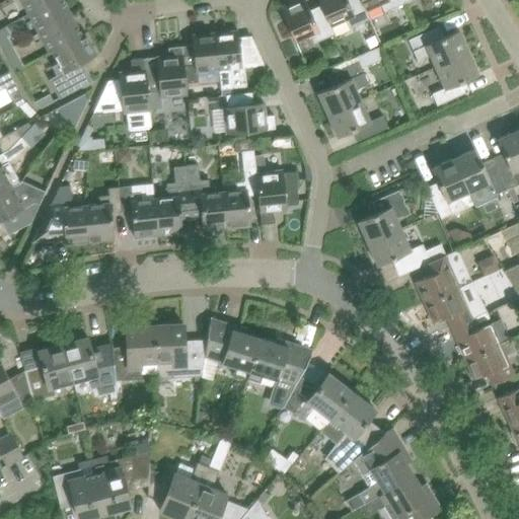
[(20,0),(28,13),(53,0),(20,0)]
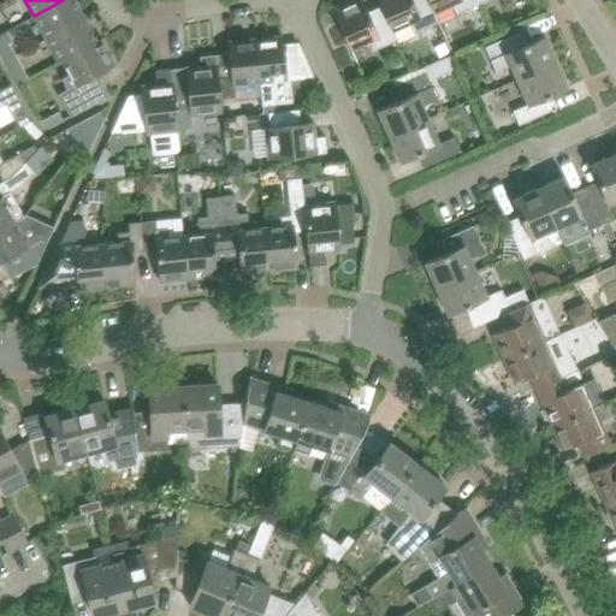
[(75,0),(63,0),(34,16),(46,39),(84,18),(75,0)]
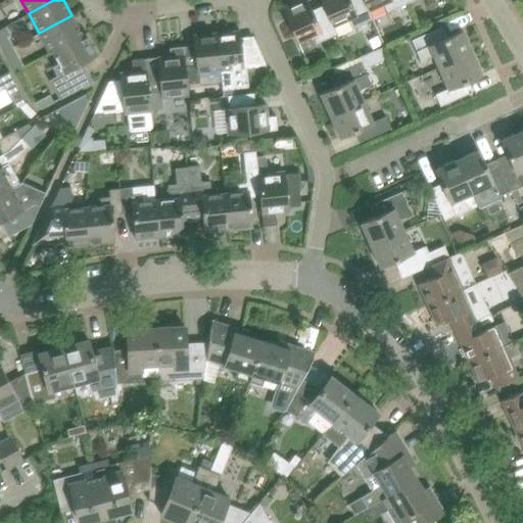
[(297,41),(312,35),(316,43),(336,34),(333,26),(326,10),(315,15),(307,0),(298,0),(282,7),(297,41)]
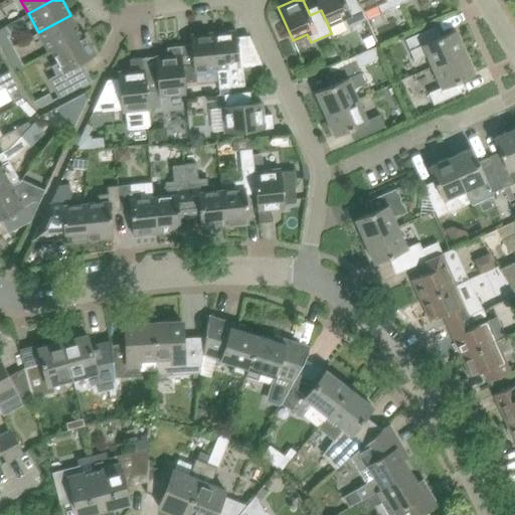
[(316,0),(321,10),(328,25),(342,19),(346,27),(366,18),(362,10),(357,0),(316,0)]
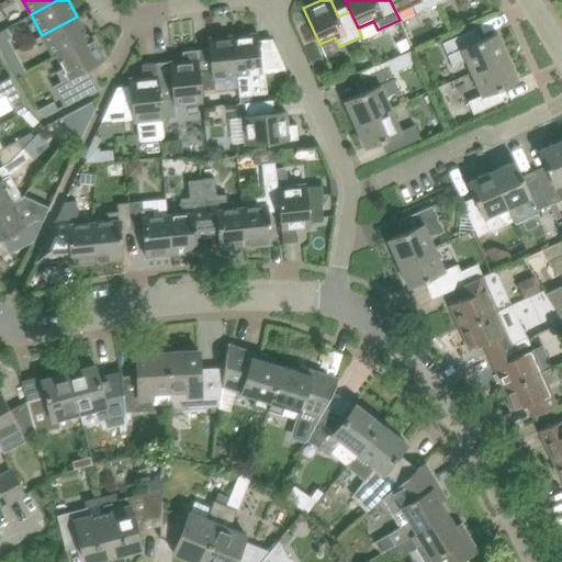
[(390,0),(395,11),(411,3),(415,13),(437,3),(436,0),(390,0)]
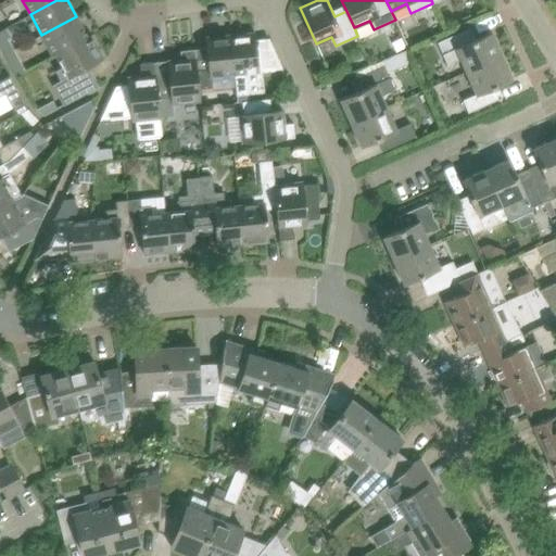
[(76,16),(41,35),(52,55),(90,35),(87,36),(76,16)]
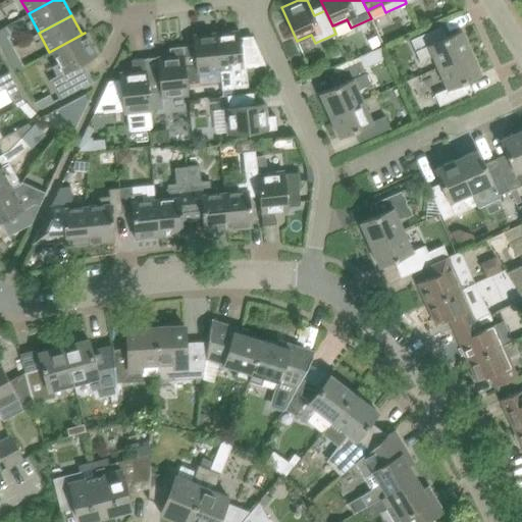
[(432,56),(437,67),(471,52),(461,30),(441,39),(437,28),(410,40),(420,62),(432,56)]
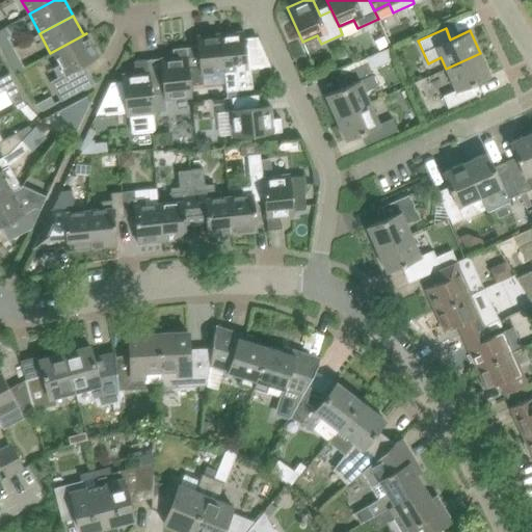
[(243,31),(219,33),(223,71),(227,89),(237,88),(235,70),(256,68),(270,65),(260,42),(245,43),(243,31)]
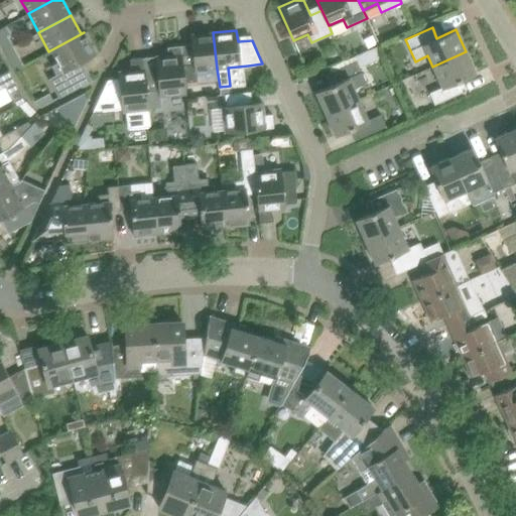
[(84,32),(48,51),(48,52),(52,50),(57,61),(51,66),(56,76),(48,79),(58,98),(92,80),(82,61),(96,54),(84,32)]
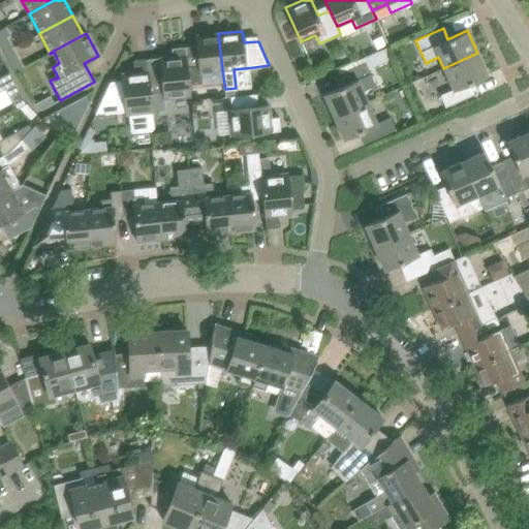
[(196,45),(185,47),(188,83),(199,82),(199,72),(222,70),(218,33),(195,35),(196,45)]
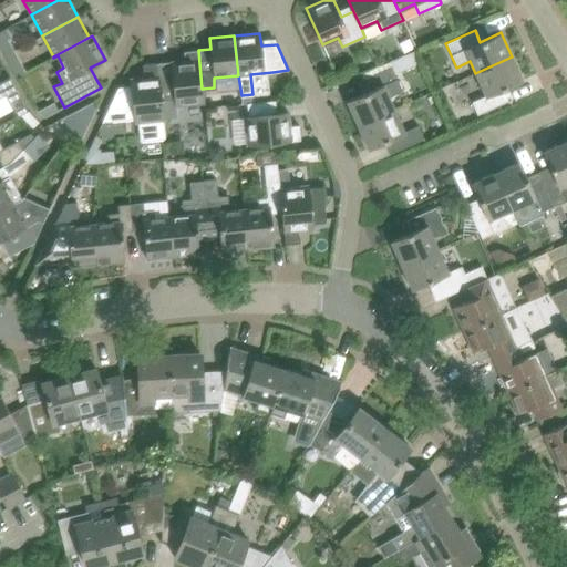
[(0,42),(0,45),(6,55),(13,51),(7,39),(0,42)]
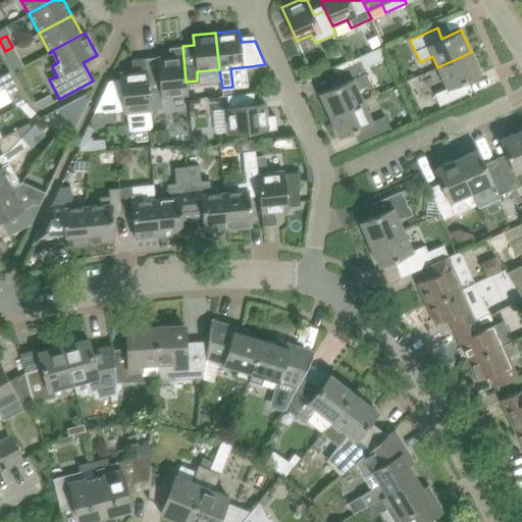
[(169,55),(145,58),(150,108),(162,107),(161,98),(188,95),(186,82),(183,46),(168,48),(169,55)]
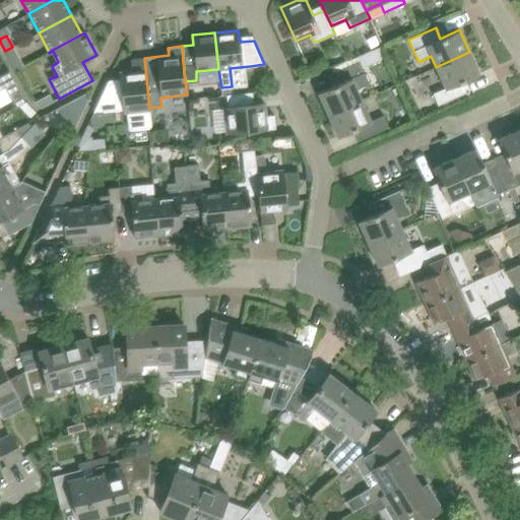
[(12,47),(5,51),(15,70),(22,65),(12,47)]
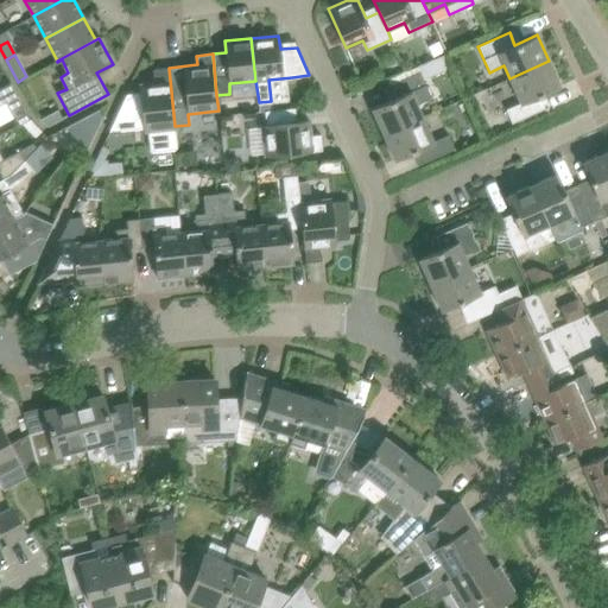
[(520,102),(506,109),(512,124),(543,109),(538,96),(559,87),(549,61),(510,78),(520,102)]
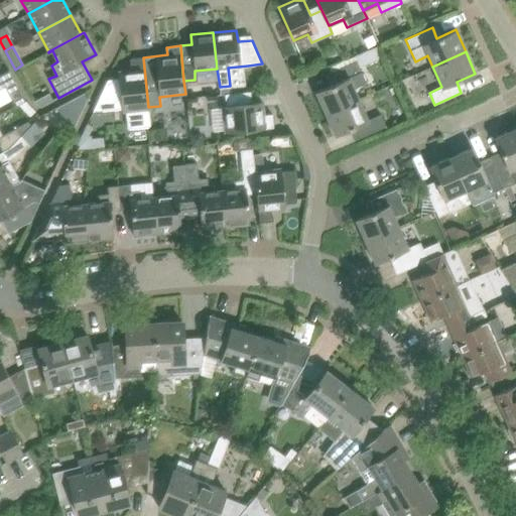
[(107,80),(93,111),(98,111),(122,108),(122,112),(125,111),(127,127),(150,124),(148,107),(143,57),(129,58),(131,70),(118,72),(119,79),(107,80)]
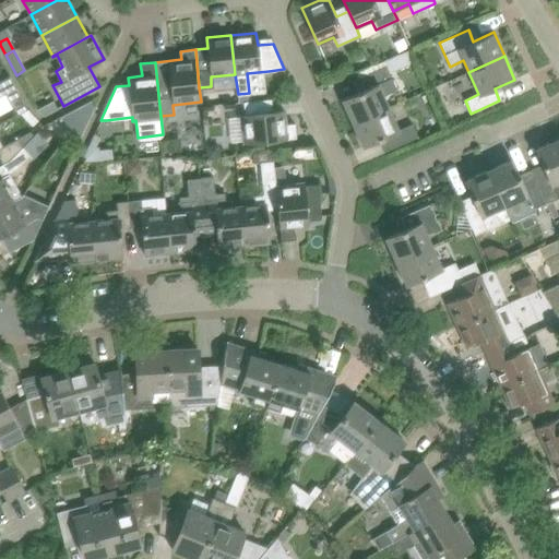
[(342,99),(353,123),(388,107),(383,95),(396,90),(385,66),(357,79),(363,91),(342,99)]
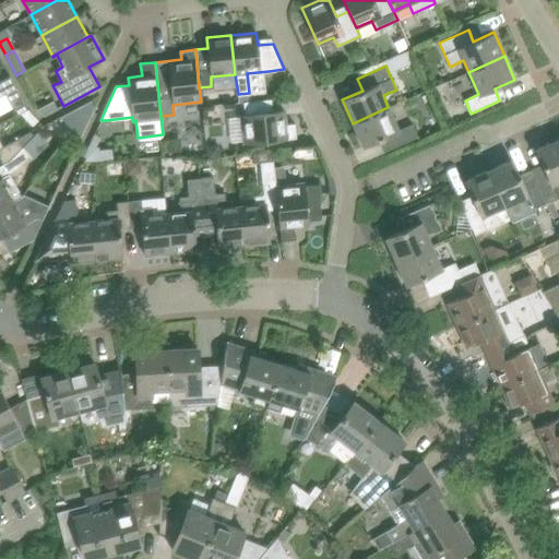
[(271,99),(249,102),(242,102),(245,115),(240,116),(244,143),(296,139),(294,123),(285,125),(284,110),(272,113),(271,99)]
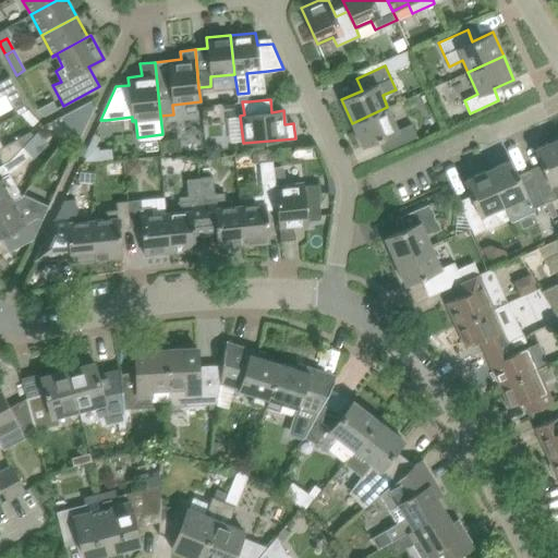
[(387,107),(352,123),(362,146),(383,137),(388,149),(416,136),(411,123),(398,130),(387,107)]
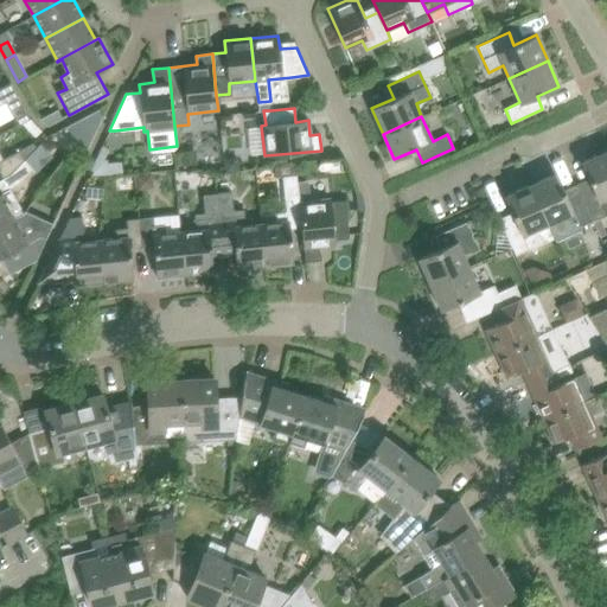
[(19,151),(0,160),(0,174),(2,179),(11,174),(25,159),(36,148),(34,141),(19,151)]
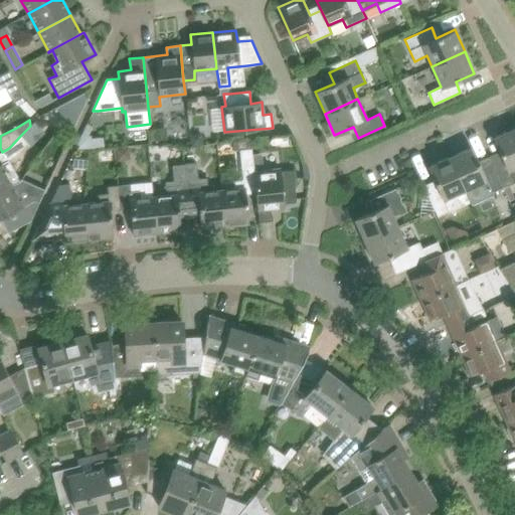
[(87,124),(75,149),(104,147),(103,137),(92,137),(92,134),(90,134),(93,127),(87,124)]
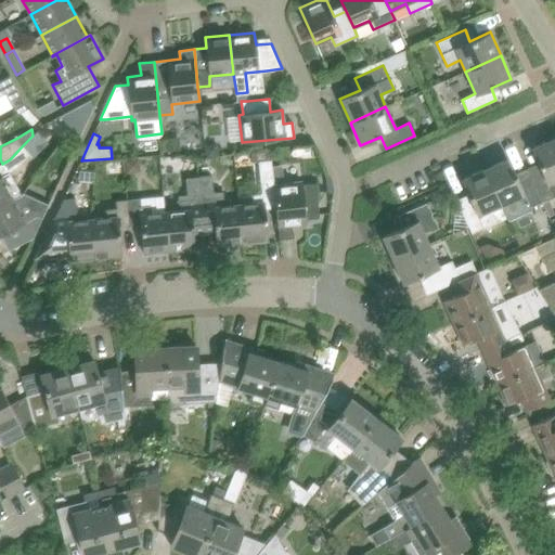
[(541,168),(529,173),(542,203),(554,196),(554,138),(531,149),(541,168)]
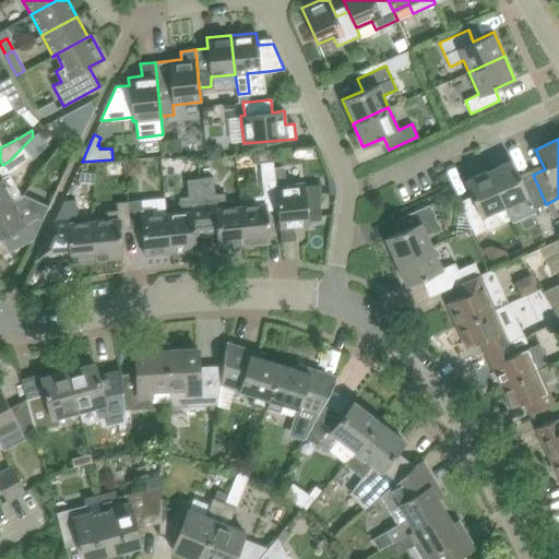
[(205,145),(206,158),(221,157),(219,144),(205,145)]
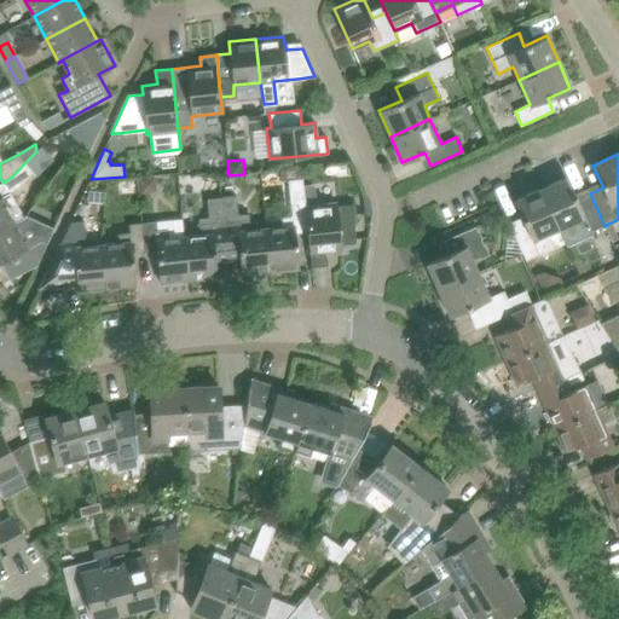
[(11,178),(3,183),(6,189),(16,183),(19,186),(34,171),(25,162),(11,178)]
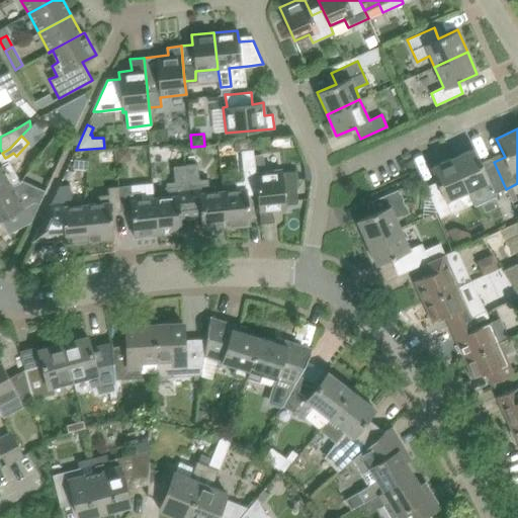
[(116,148),(117,161),(131,160),(130,147),(116,148)]
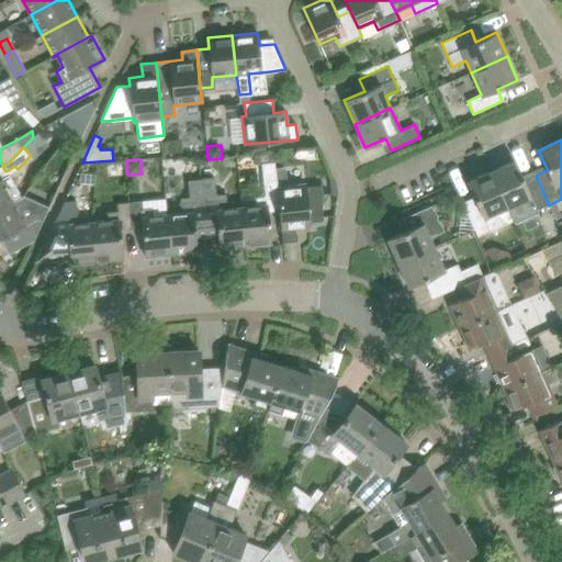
[(515,160),(491,171),(507,208),(530,198),(536,211),(549,205),(536,176),(524,181),(515,160)]
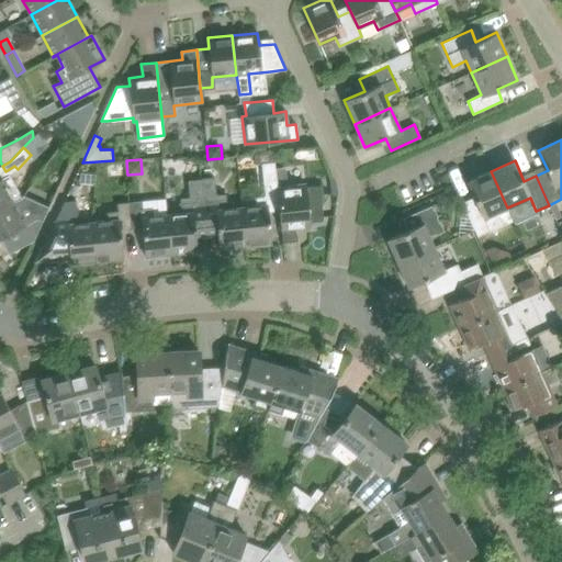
[(256,205),(242,208),(245,246),(271,244),(268,211),(279,210),(277,187),(274,163),(261,164),(265,195),(255,197),(256,205)]
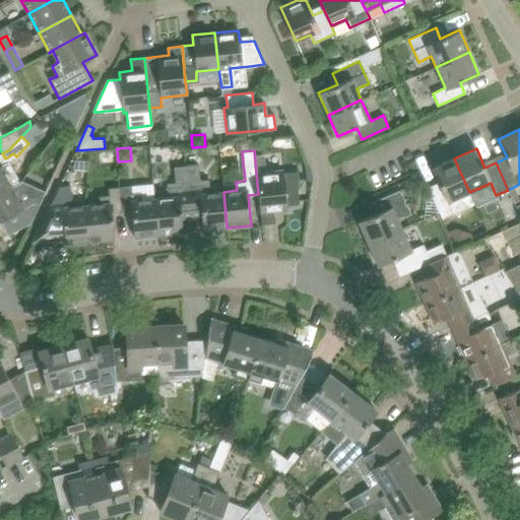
[(441,187),(430,192),(442,218),(464,209),(458,196),(469,192),(454,158),(433,169),(441,187)]
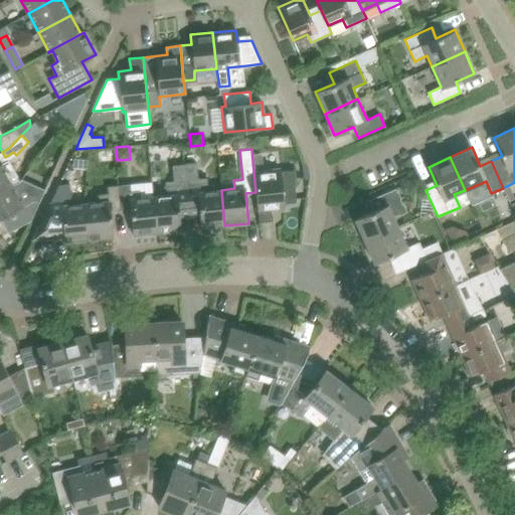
[(0,163),(0,190),(19,181),(19,180),(8,160),(0,163)]
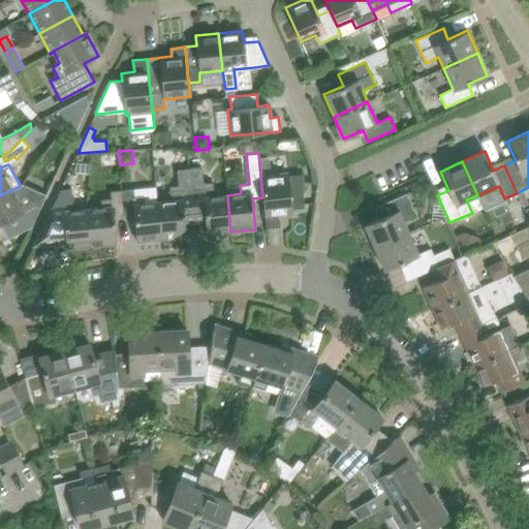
[(201,167),(189,168),(193,209),(204,208),(207,235),(230,231),(227,195),(214,196),(213,183),(203,183),(201,167)]
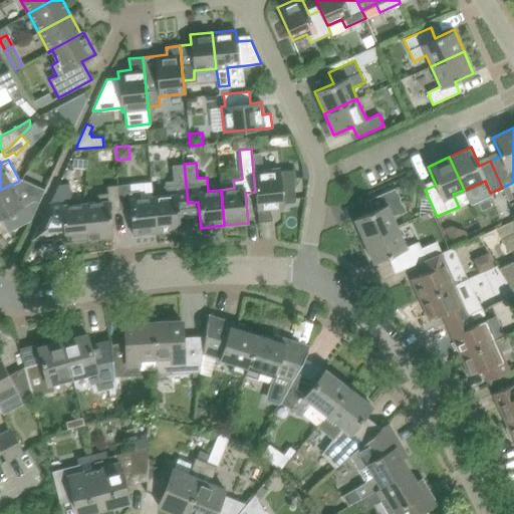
[(166,195),(153,197),(157,232),(181,230),(178,204),(188,203),(184,164),(172,165),(173,181),(164,182),(166,195)]
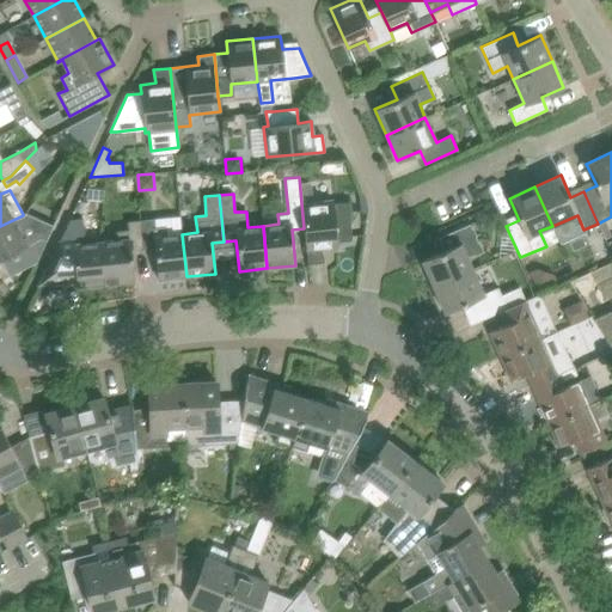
[(308,202),(301,203),(304,228),(307,264),(324,262),(323,249),(337,248),(337,242),(352,240),(348,202),(332,203),(332,200),(308,202)]
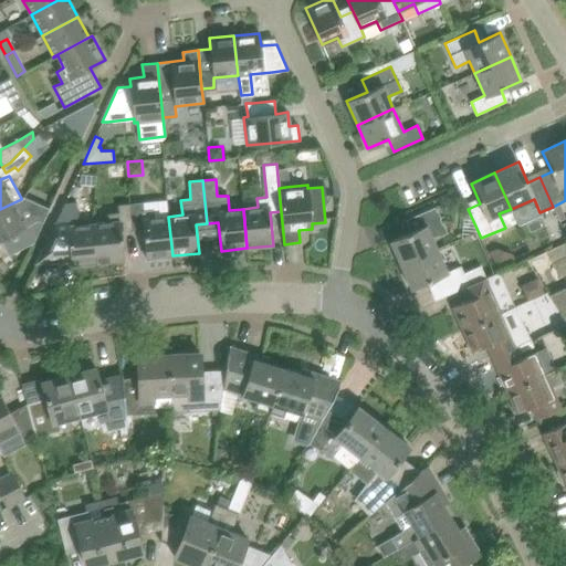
[(21,199),(0,209),(0,240),(29,224),(35,238),(50,208),(22,196),(21,198),(21,199)]
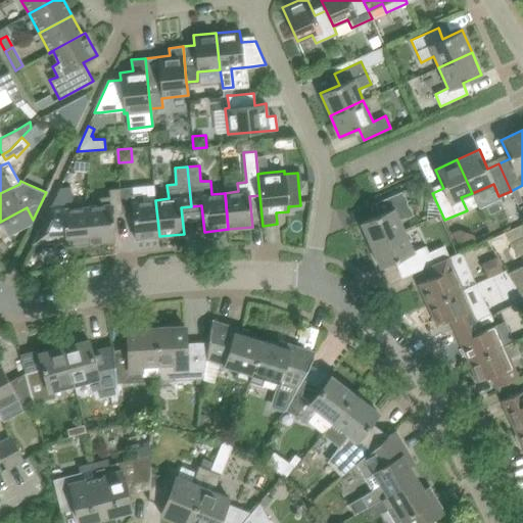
[(132,187),(120,188),(122,211),(132,210),(135,238),(159,236),(155,200),(153,185),(132,187)]
